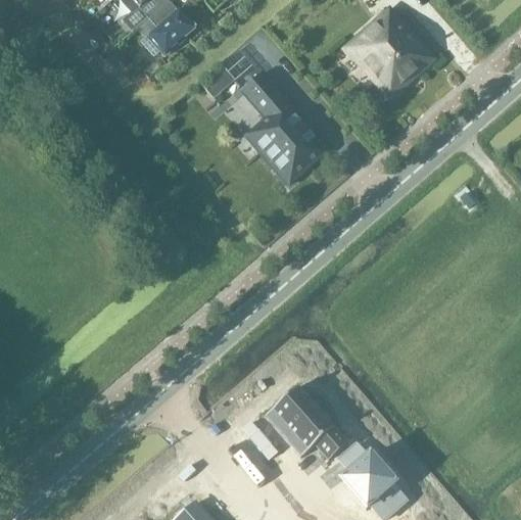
[(133,3),(146,17),(166,0),(120,0),(127,8),(133,3)]
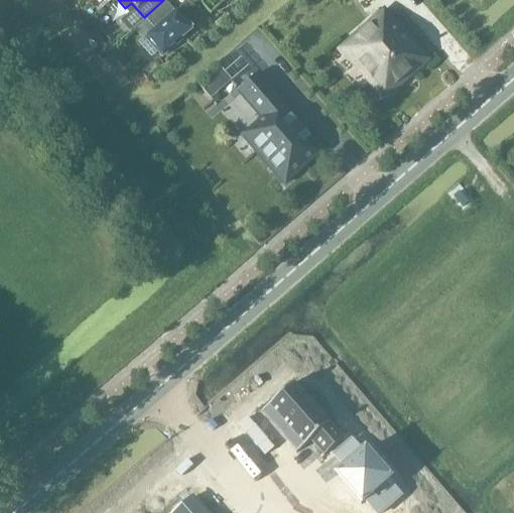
[(163,0),(144,17),(152,27),(138,40),(149,53),(154,48),(159,54),(190,27),(181,16),(179,17),(165,0),(163,0)]
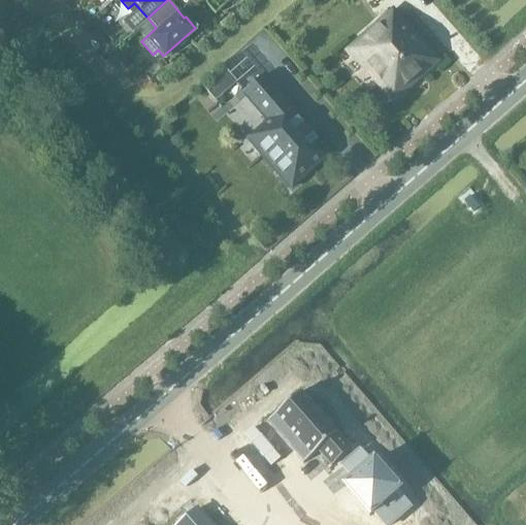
[(344,47),(390,98),(435,59),(419,40),(417,42),(408,33),(411,31),(390,7),(344,47)]
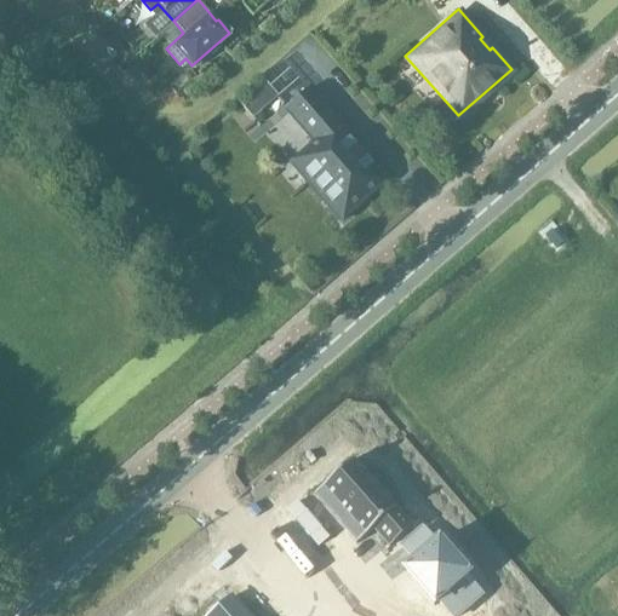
[(308,86),(284,107),(313,139),(289,161),(339,219),(387,178),(308,86)]
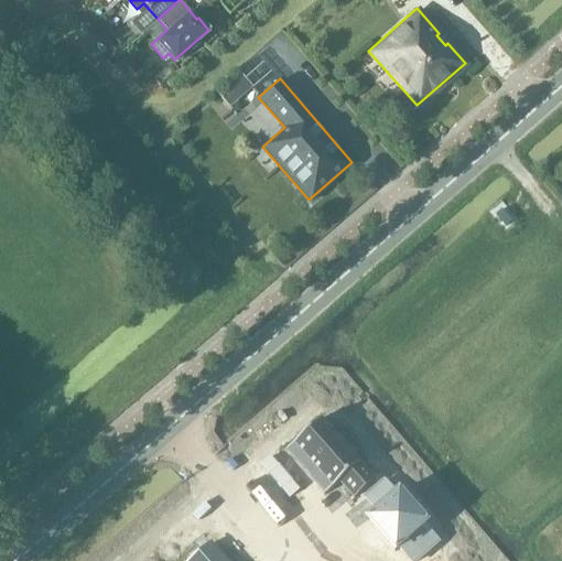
[(370,476),(319,417),(284,446),(310,475),(314,472),(326,486),(336,476),(352,493),(370,476)]
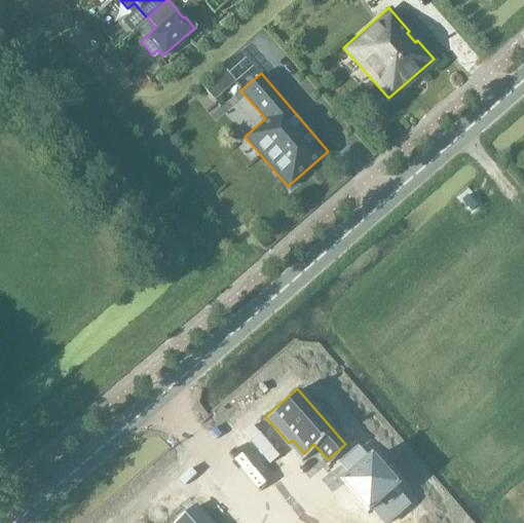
[(404,498),(357,444),(338,459),(350,473),(341,480),(378,522),(404,498)]
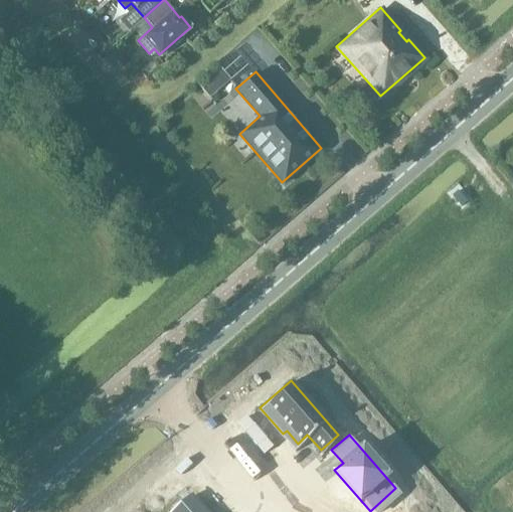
[(168,511),(204,511),(189,494),(168,511)]
